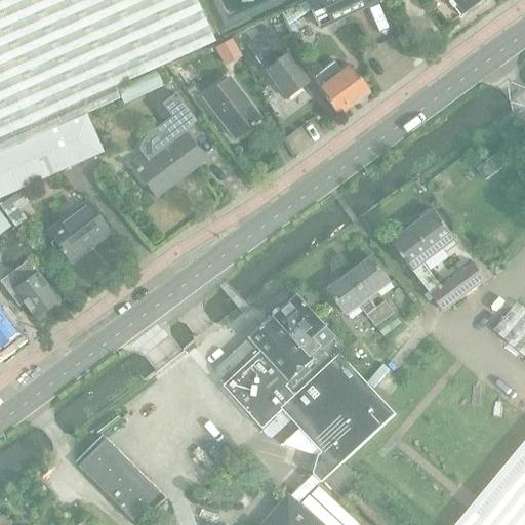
[(0,0),(0,152),(84,115),(101,108),(118,101),(113,88),(115,87),(154,70),(161,66),(213,42),(194,0),(0,0)]
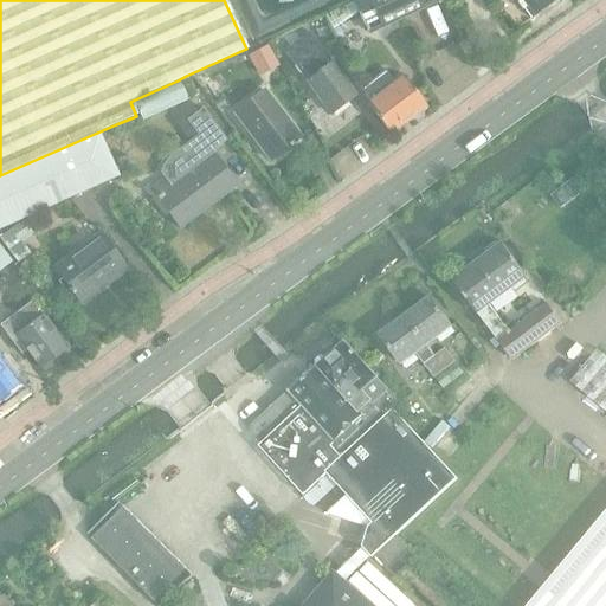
[(361,0),(354,4),(368,34),(421,8),(438,0),(361,0)]
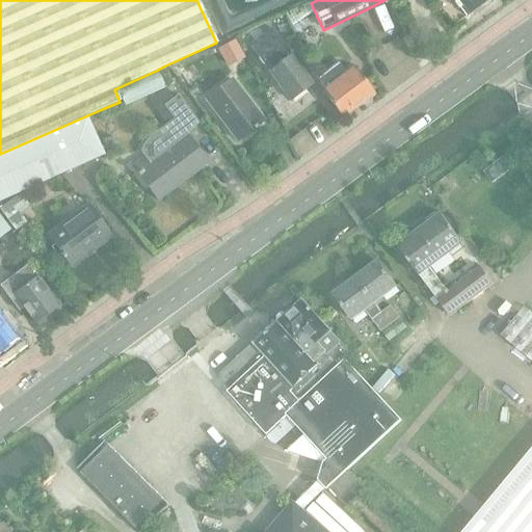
[(453,0),(467,17),(483,4),(481,2),(484,0),(453,0)]
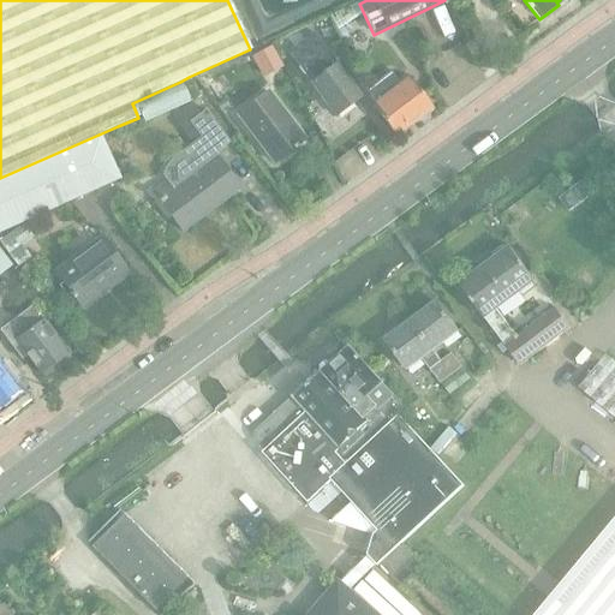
[(344,43),(348,41),(346,33),(342,27),(338,30),(344,43)]
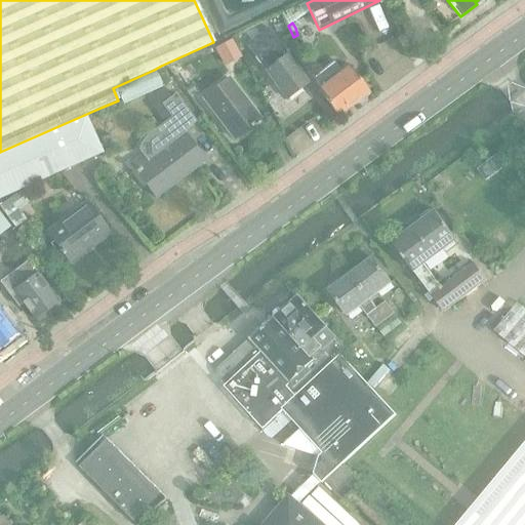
[(286,101),(309,83),(267,29),(245,45),(265,72),(286,101)]
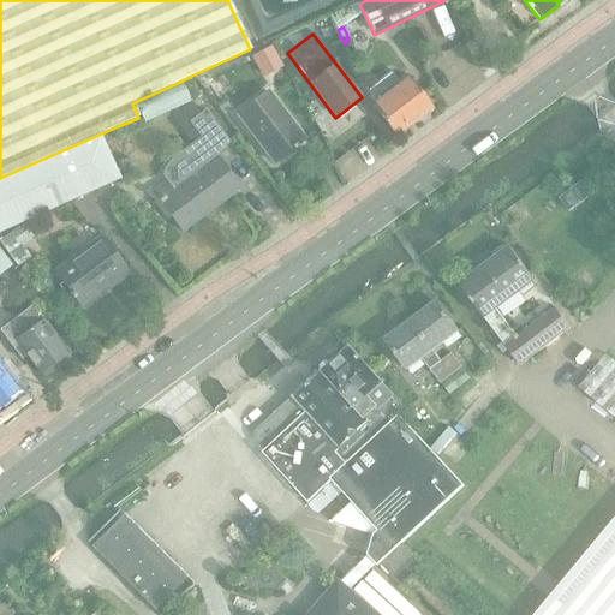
[(263,78),(282,67),(270,46),(251,57),(263,78)]
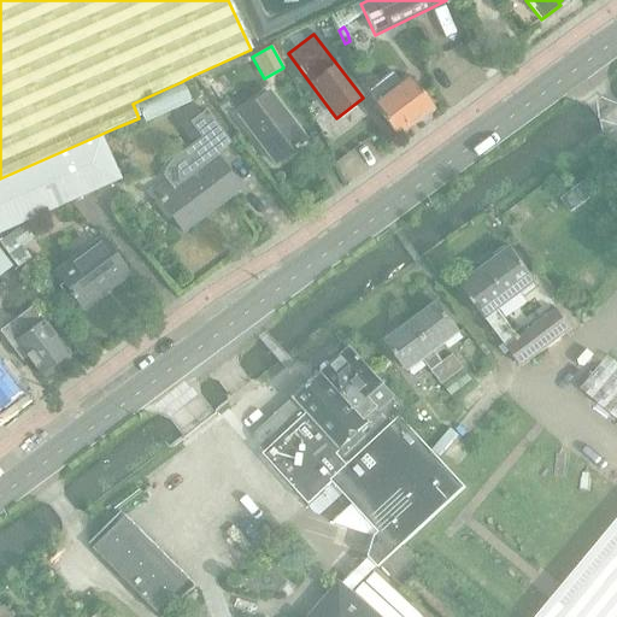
[(407,76),(398,83),(391,72),(365,92),(376,106),(375,106),(398,137),(417,123),(418,124),(421,122),(424,123),(430,119),(430,115),(434,112),(407,76)]
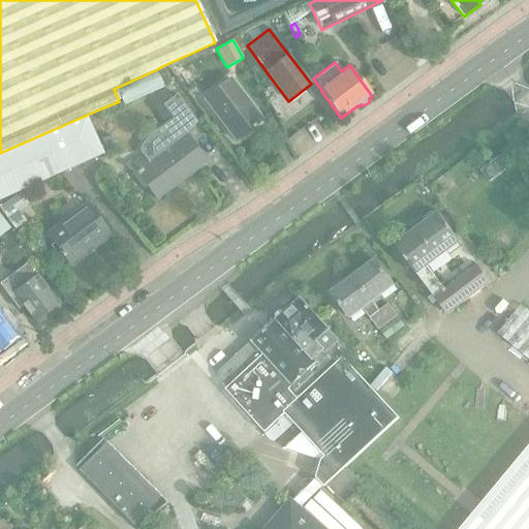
[(155,70),(116,88),(124,105),(163,88),(155,70)]
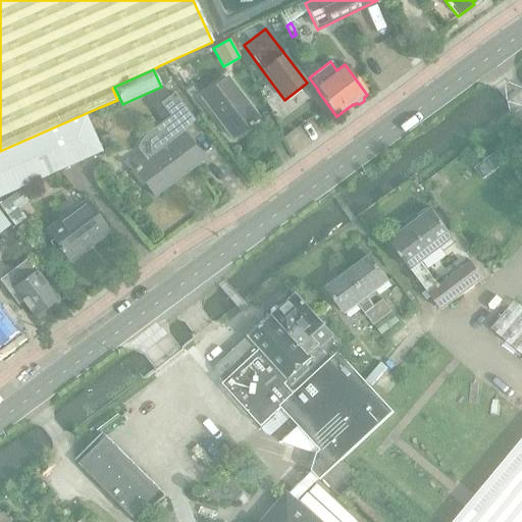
[(232,138),(257,119),(226,79),(202,97),(232,138)]
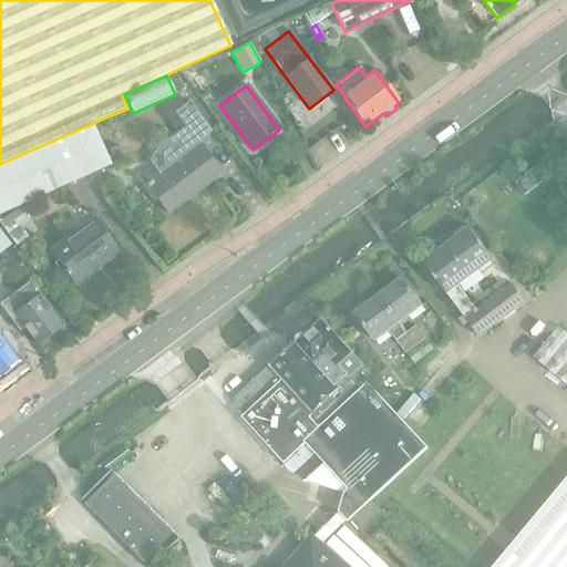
[(168,214),(222,174),(196,142),(210,131),(188,101),(173,112),(183,126),(154,148),(148,161),(153,167),(140,177),(168,214)]
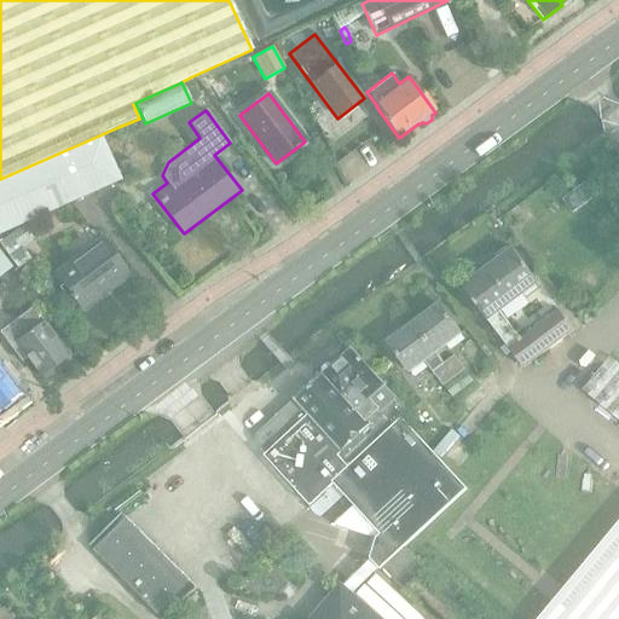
[(0,235),(120,181),(109,156),(99,136),(0,179),(0,235)]
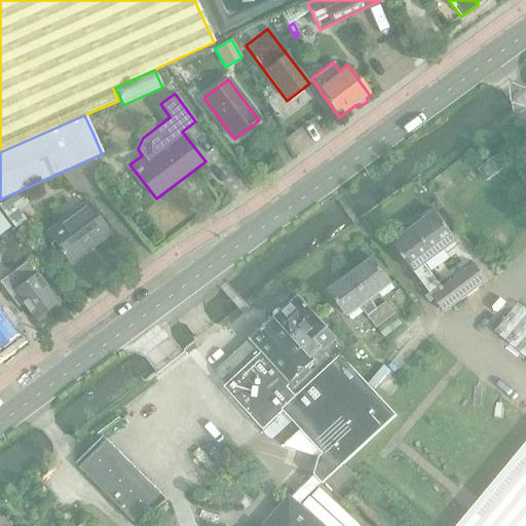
[(496,163),(455,192),(475,221),(518,191),(517,189),(525,184),(525,185),(525,164),(519,170),(514,163),(502,171),(496,163)]
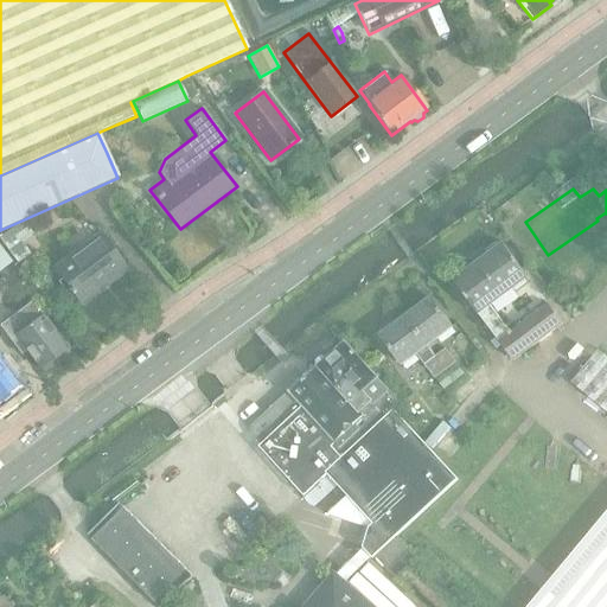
[(23,222),(0,238),(18,263),(30,255),(20,242),(32,234),(23,222)]
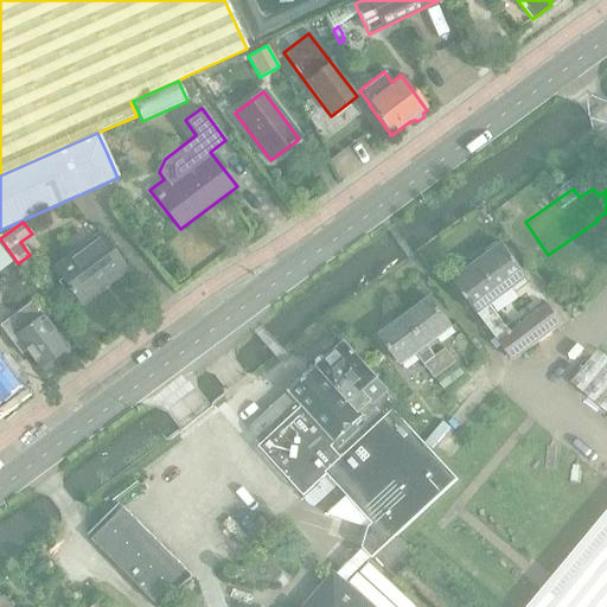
[(125,269),(100,236),(55,269),(81,305),(101,289),(100,288),(125,269)]
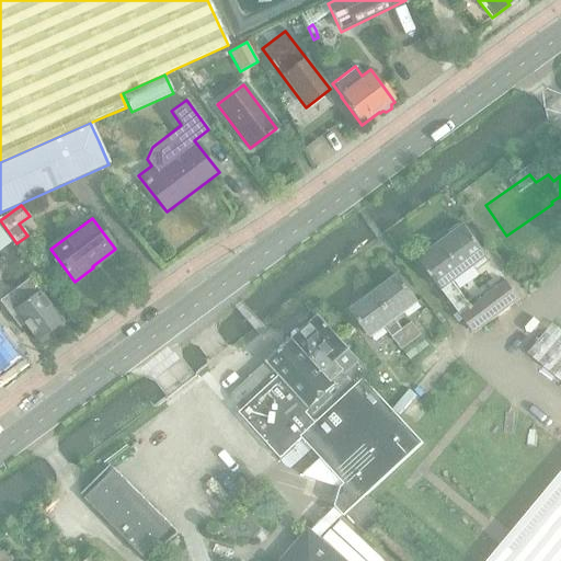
[(449,232),(451,236),(419,261),(460,317),(471,308),(453,283),(488,256),(466,226),(461,229),(459,225),(449,232)]
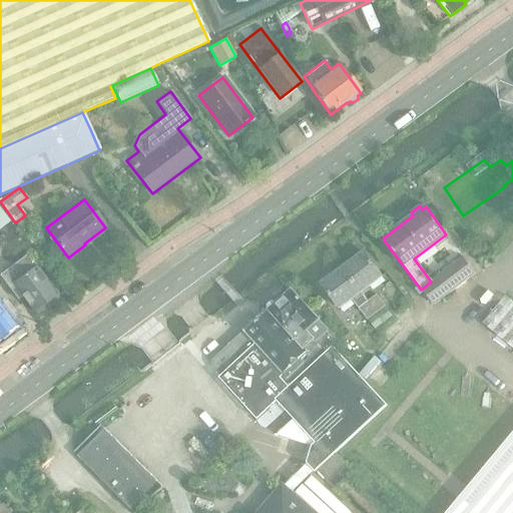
[(0,229),(10,222),(0,208),(0,229)]
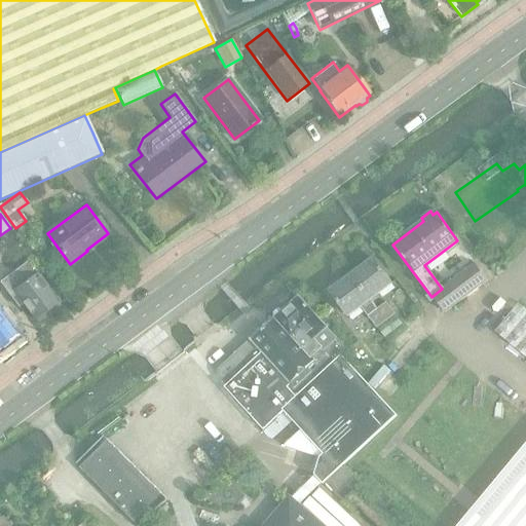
[(391,285),(372,259),(350,275),(370,301),(391,285)]
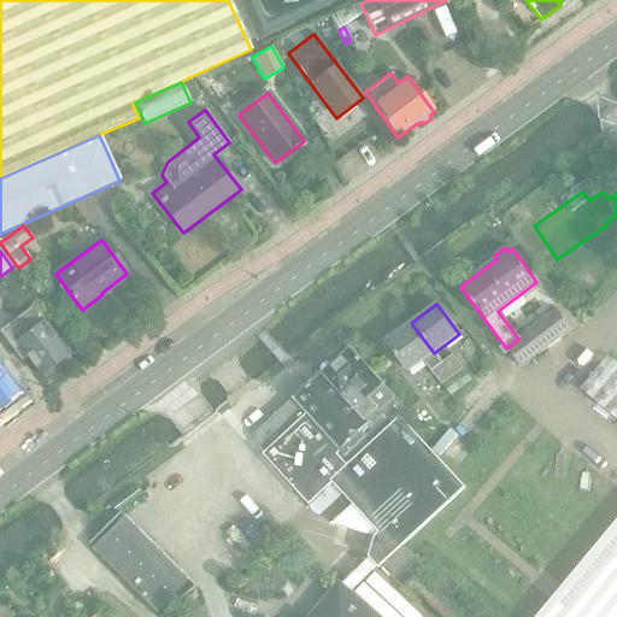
[(68,357),(31,309),(0,333),(21,360),(27,357),(41,376),(51,369),(56,369),(65,363),(65,358),(68,357)]
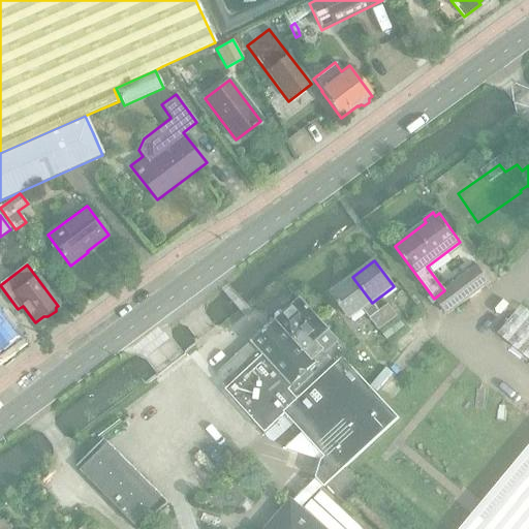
[(446,315),(491,282),(477,266),(444,290),(434,299),(446,315)]
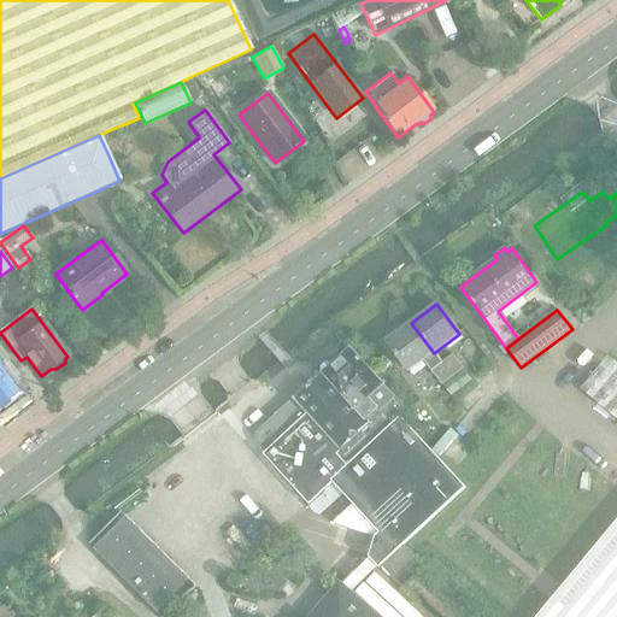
[(386,342),(409,372),(423,362),(441,386),(452,377),(440,362),(434,353),(411,323),(386,342)]
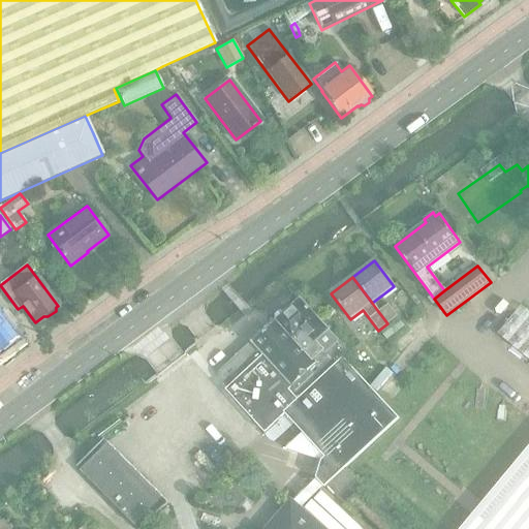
[(345,360),(351,354),(301,301),(285,314),(281,313),(277,316),(278,319),(269,328),(319,382),(345,360)]
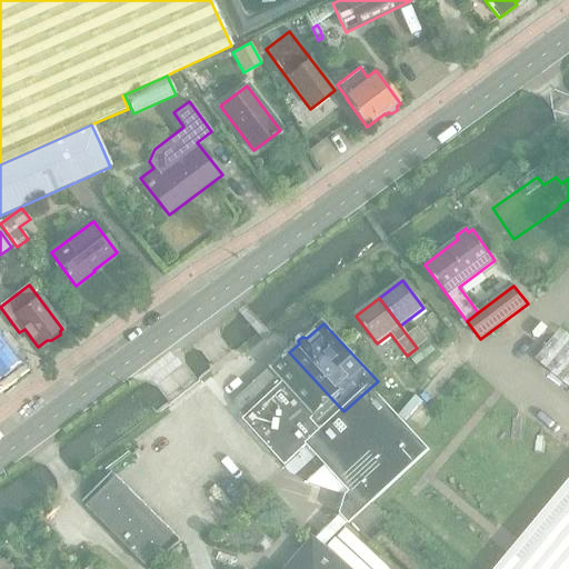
[(416,366),(435,351),(416,326),(406,333),(417,348),(407,356),(416,366)]
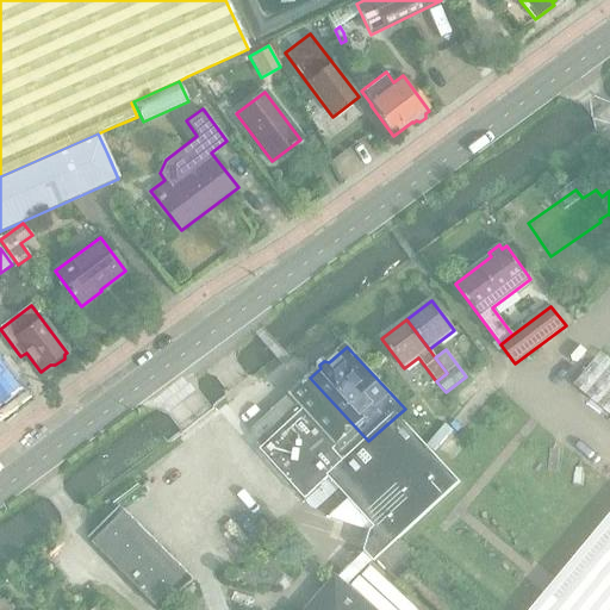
[(609,516),(531,609),(609,609),(609,360),(601,353),(573,386),(609,415),(609,516)]
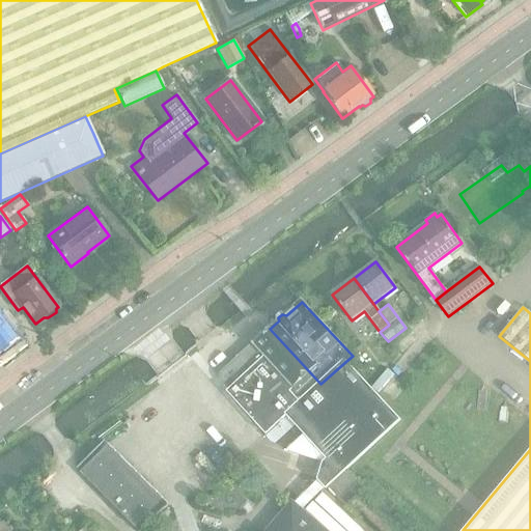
[(0,355),(19,340),(0,314),(0,355)]
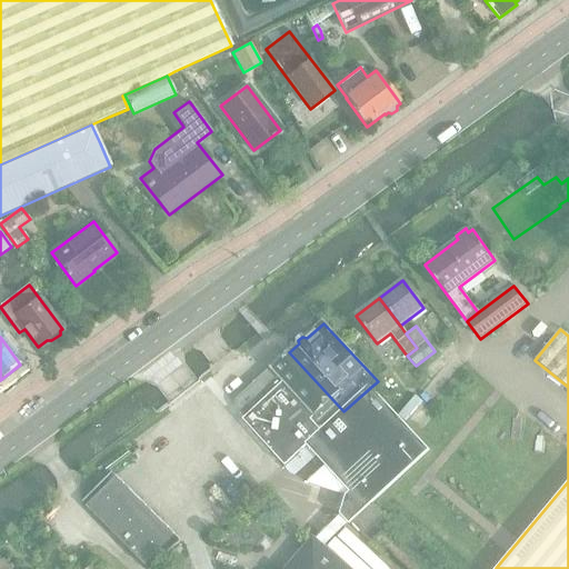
[(239,398),(236,405),(238,411),(246,419),(243,420),(293,475),(313,457),(306,448),(308,447),(307,446),(343,411),(289,352),(239,398)]
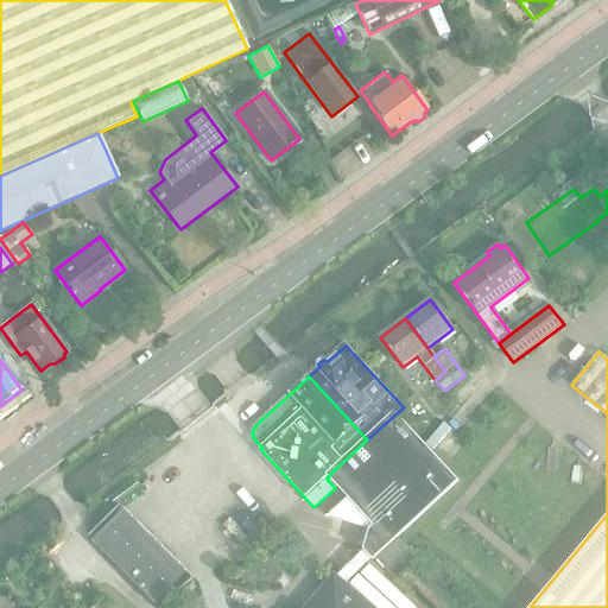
[(367,439),(328,476),(329,477),(348,499),(328,517),(371,531),(365,551),(374,562),(387,549),(398,539),(425,514),(460,482),(445,467),(397,413),(367,439)]
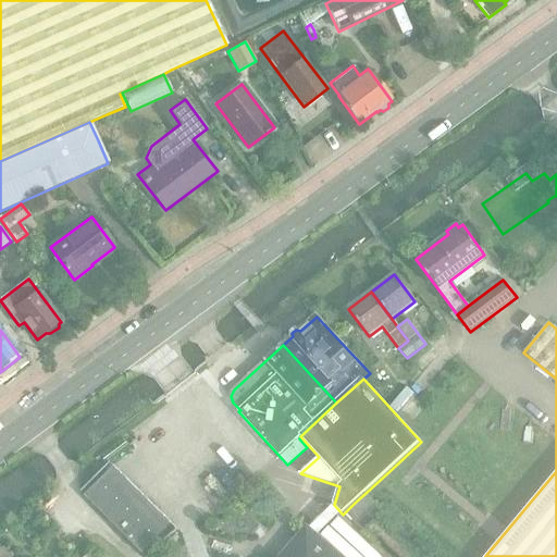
[(82,494),(145,556),(147,556),(175,529),(111,465),(82,494)]
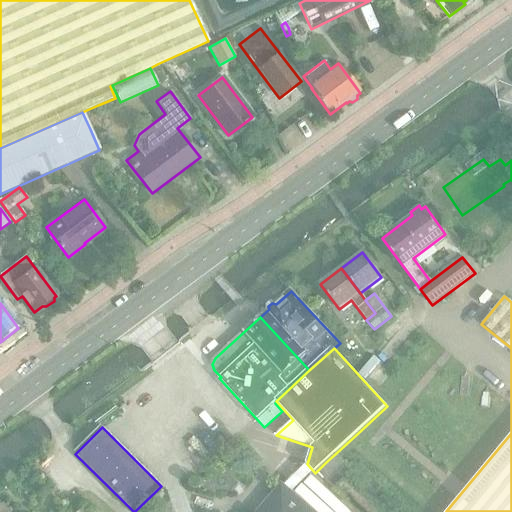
[(317,471),(334,489),(352,472),(335,454),(317,471)]
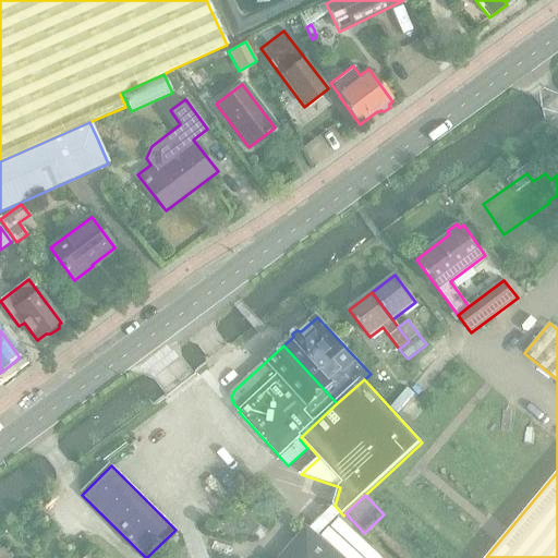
[(337,557),(307,533),(286,557),(337,557)]
